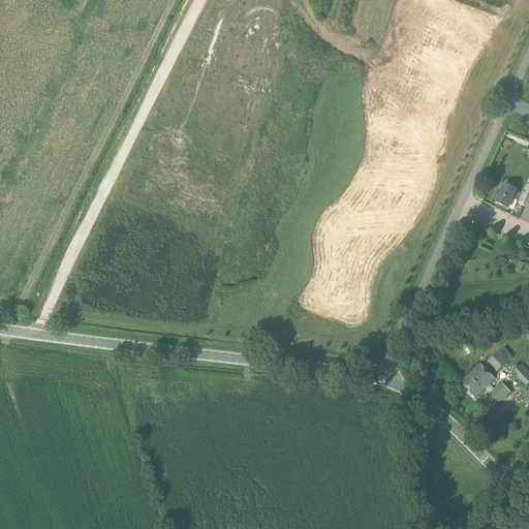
[(504,185),(496,204),(508,209),(512,199),(518,201),(517,204),(528,209),(528,177),(521,194),(516,192),(517,191),(504,185)]
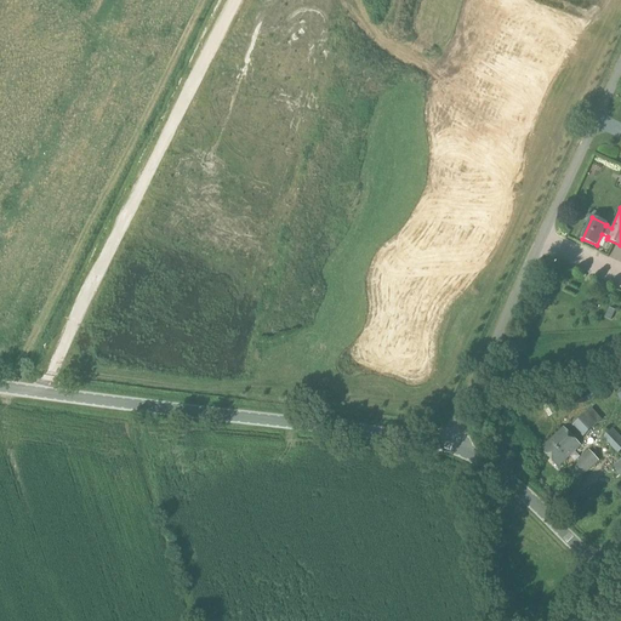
[(563,278),(560,281),(574,289),(576,285),(563,278)]
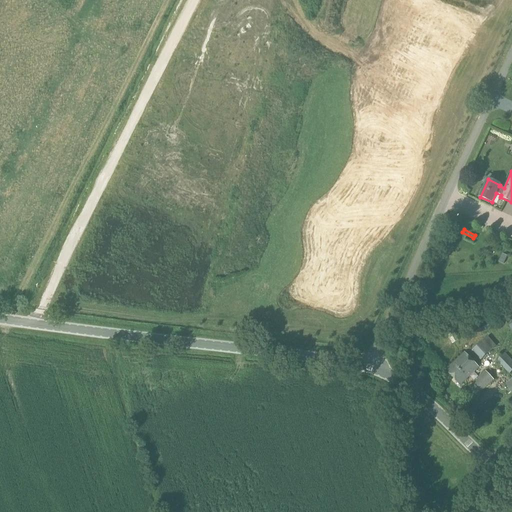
[(450,342),(456,339),(452,333),(447,336),(450,342)]
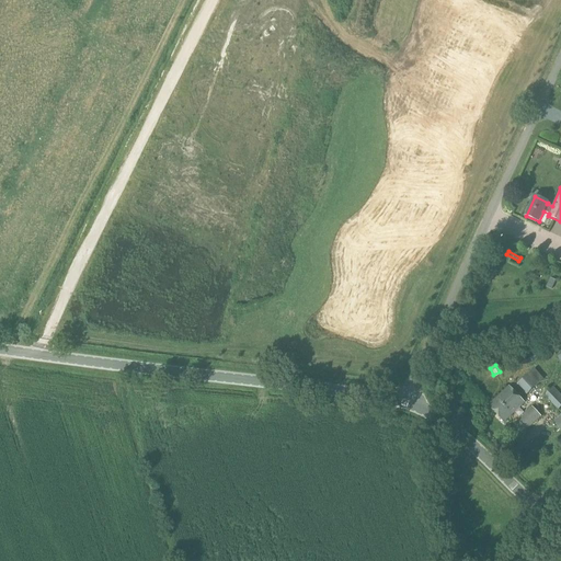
[(527,395),(537,385),(545,379),(536,369),(528,376),(528,375),(517,385),(527,395)]
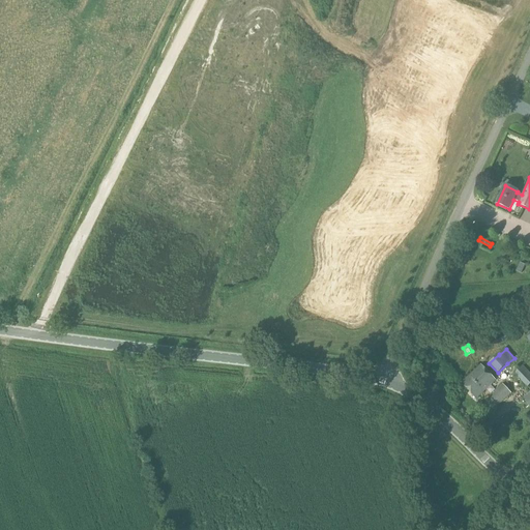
[(462,383),(476,399),(496,381),(480,365),(462,383)]
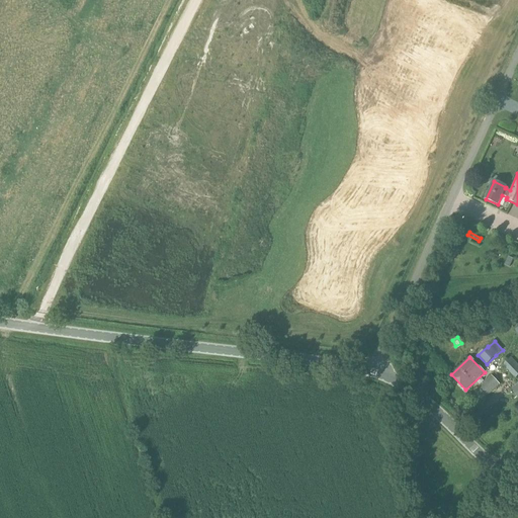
[(503,365),(515,378),(517,375),(517,365),(511,358),(503,365)]
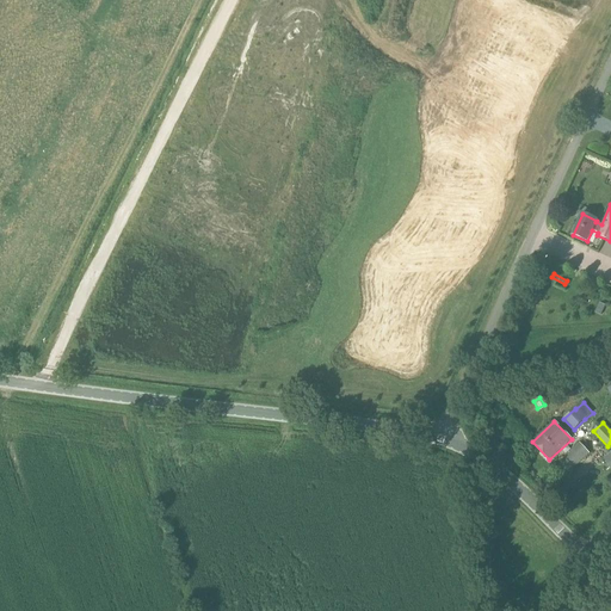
[(571,471),(590,454),(580,443),(561,461),(571,471)]
